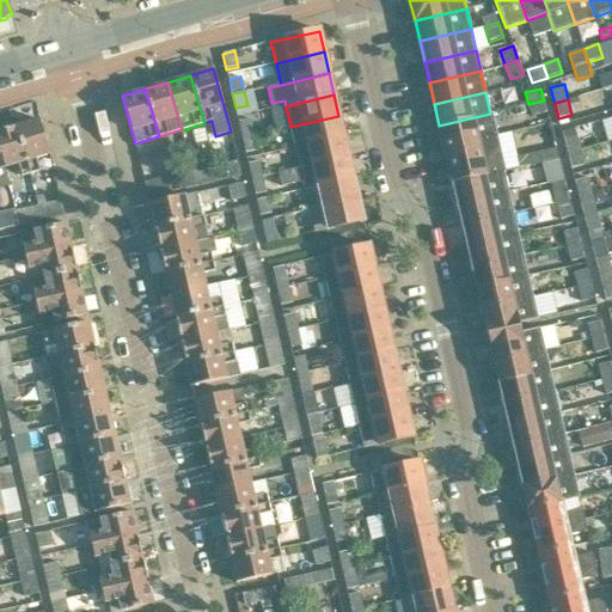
[(548,112),(544,101),(528,104),(532,117),(548,112)]
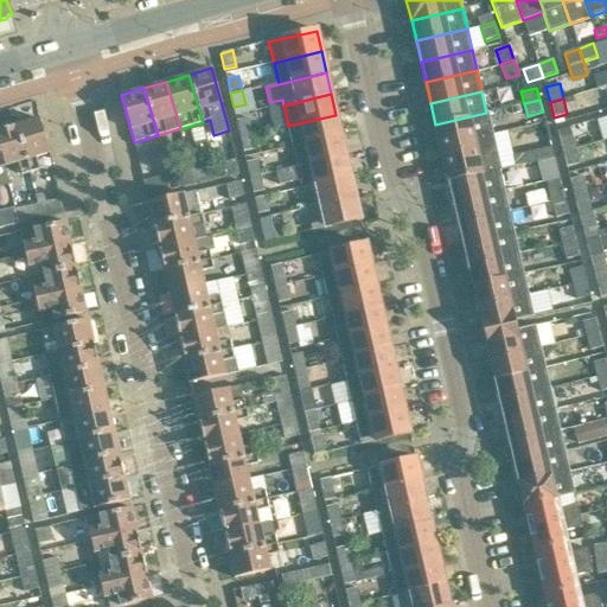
[(489,112),(486,113),(435,125),(442,163),(459,159),(455,144),(493,135),(489,112)]
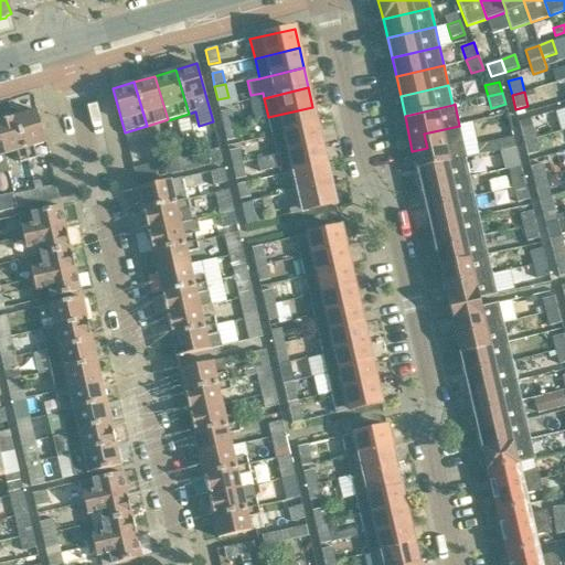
[(317,127),(312,107),(268,117),(273,137),(317,127)]
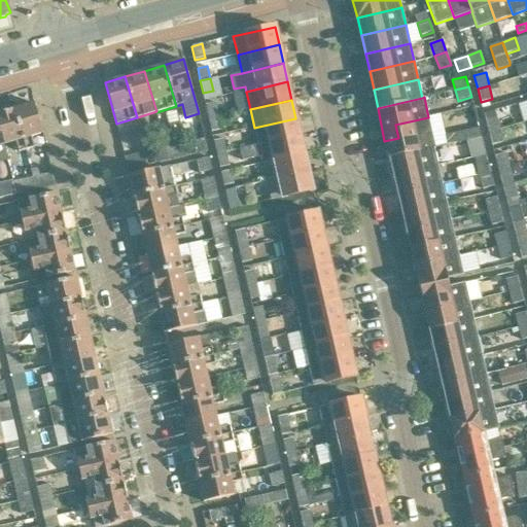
[(215,102),(206,104),(209,118),(218,116),(215,102)]
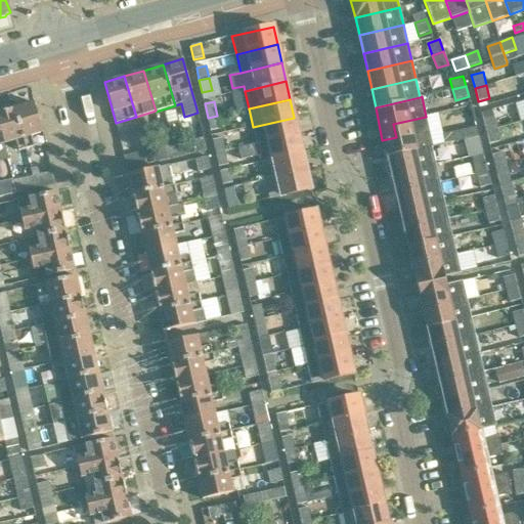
[(42,133),(34,102),(14,108),(27,148),(34,146),(31,136),(42,133)]
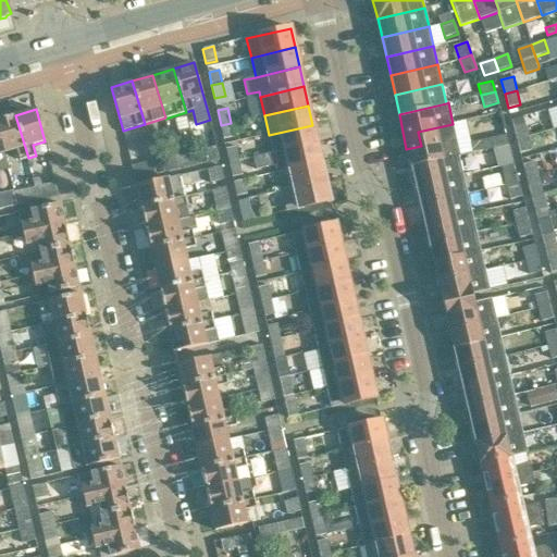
[(28,158),(15,115),(0,120),(0,137),(4,152),(16,149),(20,160),(28,158)]
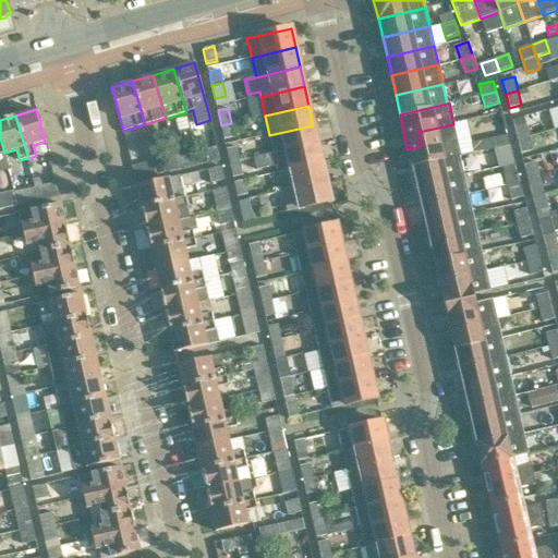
[(530,137),(524,117),(512,120),(518,141),(530,137)]
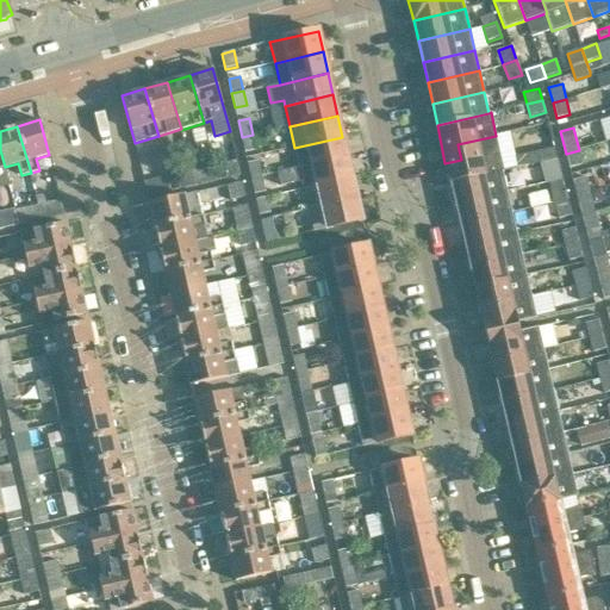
[(256,150),(253,135),(242,137),(246,153),(256,150)]
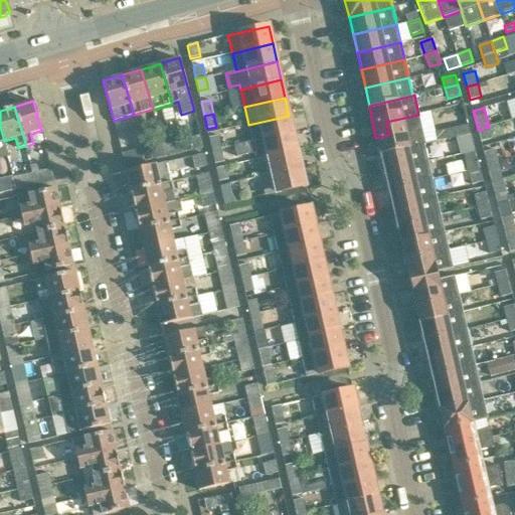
[(425,145),(418,115),(386,122),(389,135),(375,138),(378,152),(379,151),(380,155),(424,145),(425,145)]
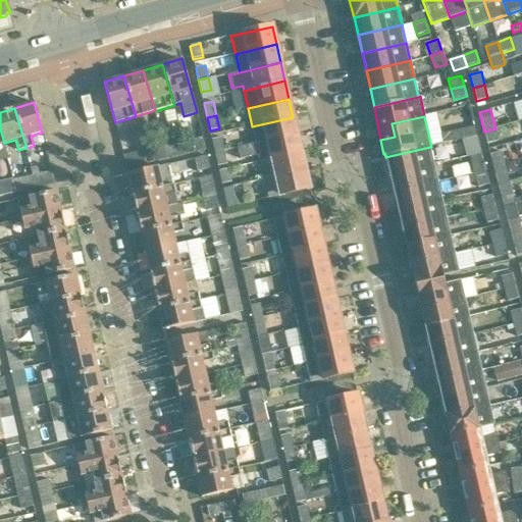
[(297,136),(293,117),(252,126),(256,145),(297,136)]
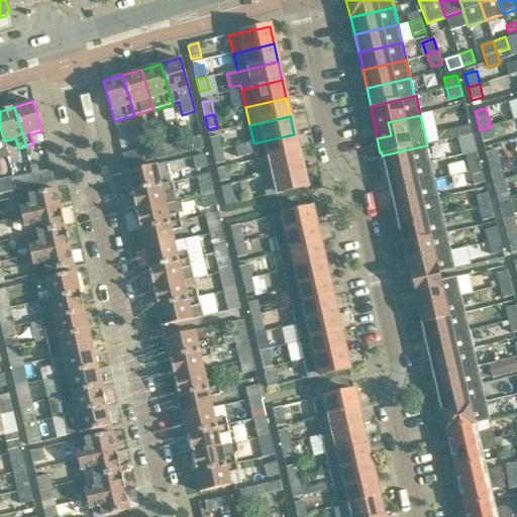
[(473,135),(470,125),(437,132),(439,143),(458,138),(473,135)]
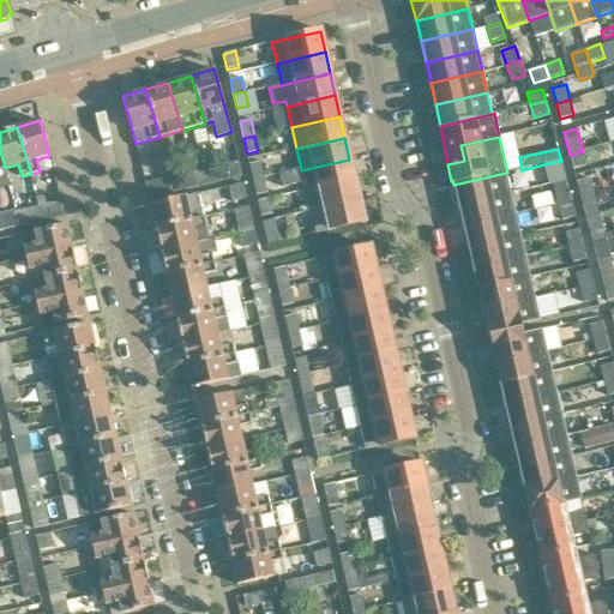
[(5,168),(0,151),(0,188),(11,186),(5,168)]
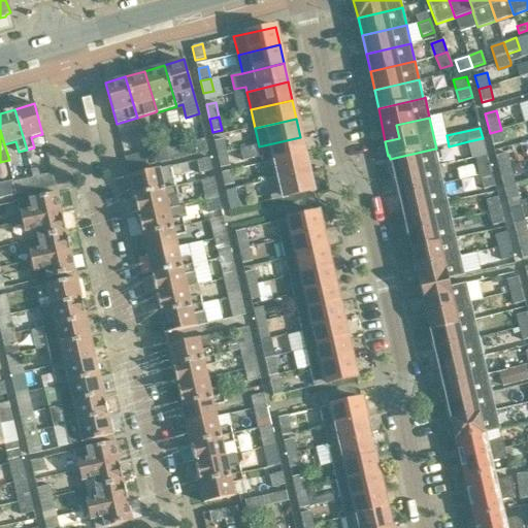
[(504,142),(501,130),(490,133),(493,145),(504,142)]
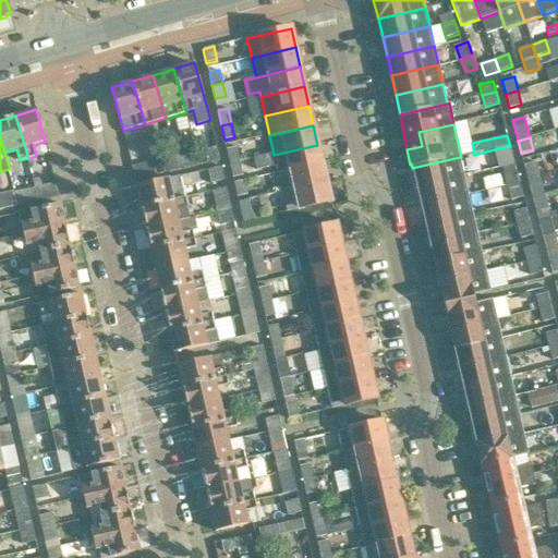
[(322,165),(317,145),(274,155),(255,159),(257,169),(276,165),(278,174),(322,165)]
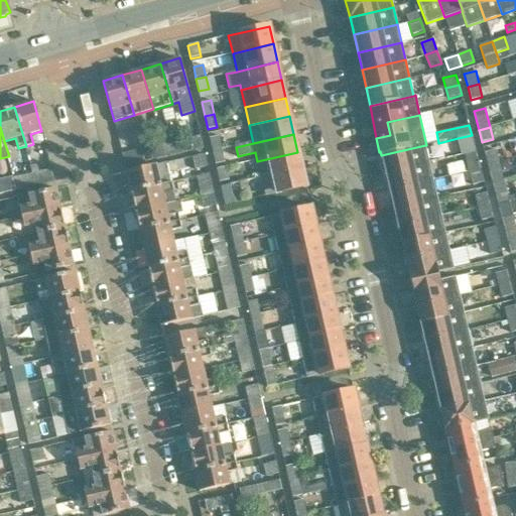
[(204,148),(201,135),(187,137),(190,151),(204,148)]
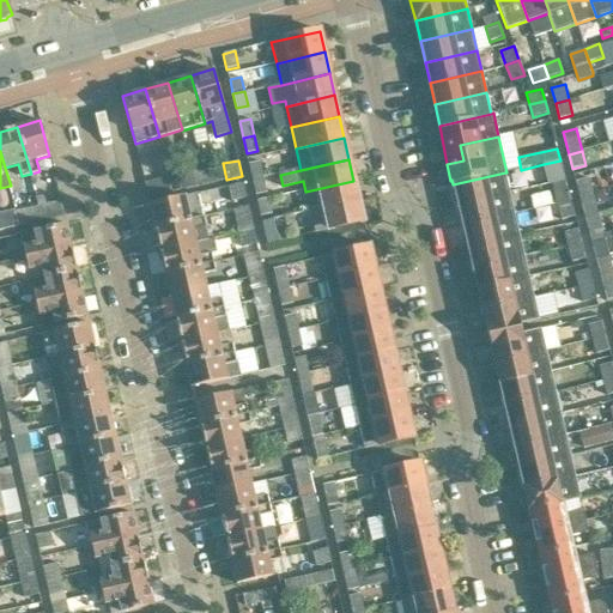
[(263,177),(260,161),(249,164),(253,180),(263,177)]
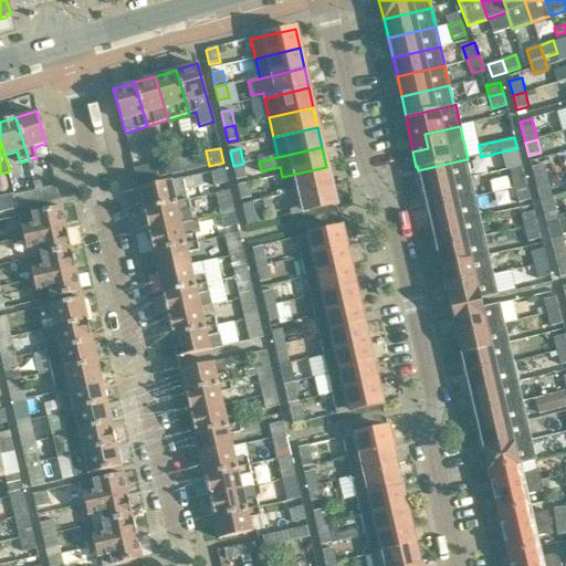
[(523,167),(517,148),(502,152),(506,171),(523,167)]
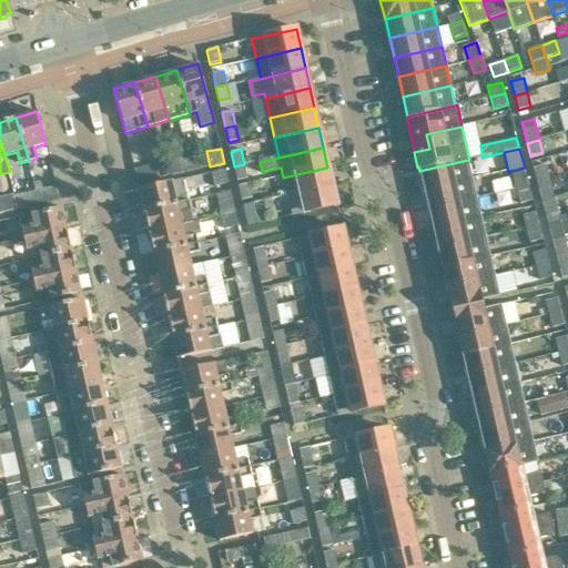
[(203,169),(199,153),(178,159),(181,173),(203,169)]
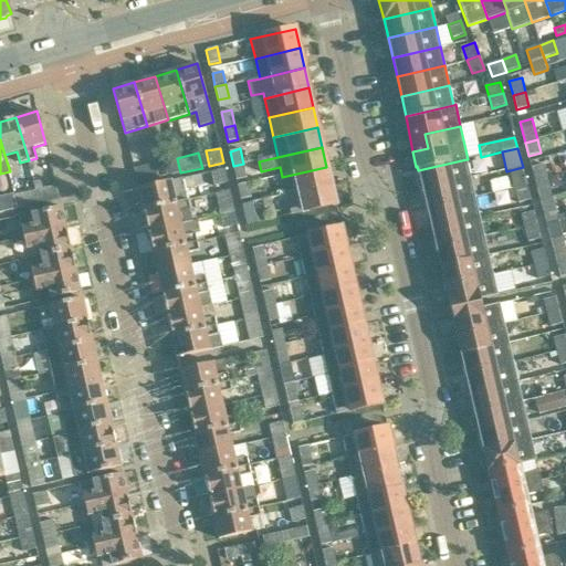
[(180,173),(177,158),(163,161),(166,176),(180,173)]
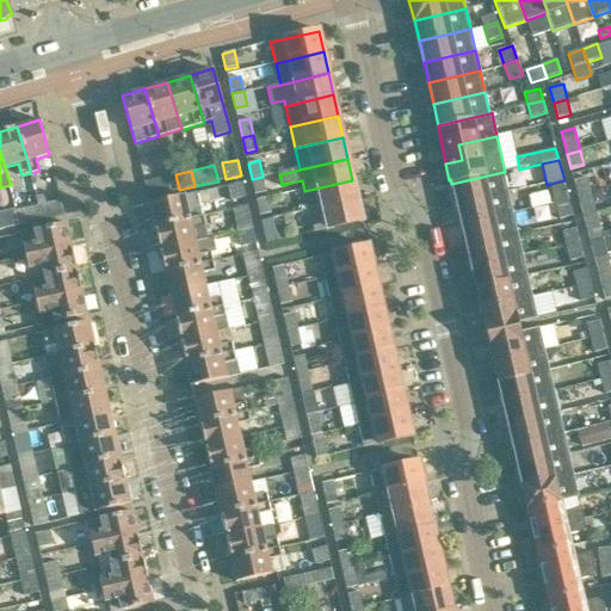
[(508,193),(504,172),(451,184),(456,205),(508,193)]
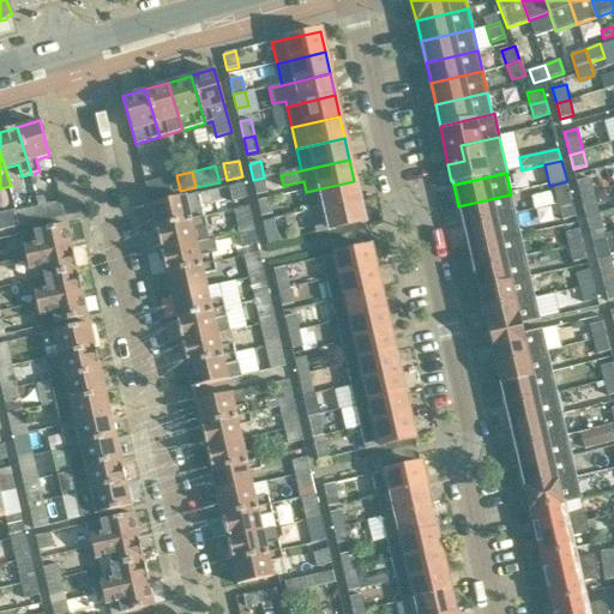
[(169,176),(160,179),(145,182),(148,197),(163,193),(173,192),(169,176)]
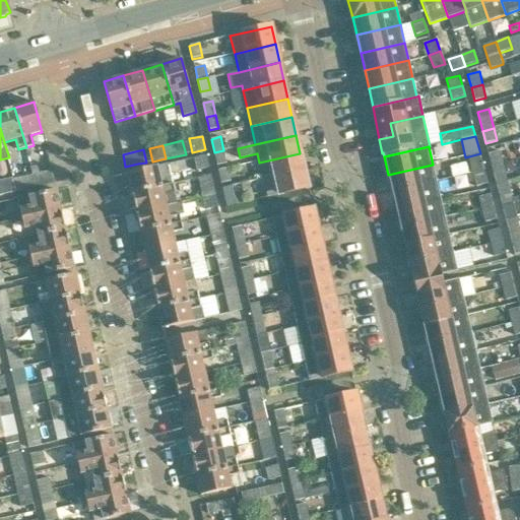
[(226,164),(223,150),(214,152),(217,166),(226,164)]
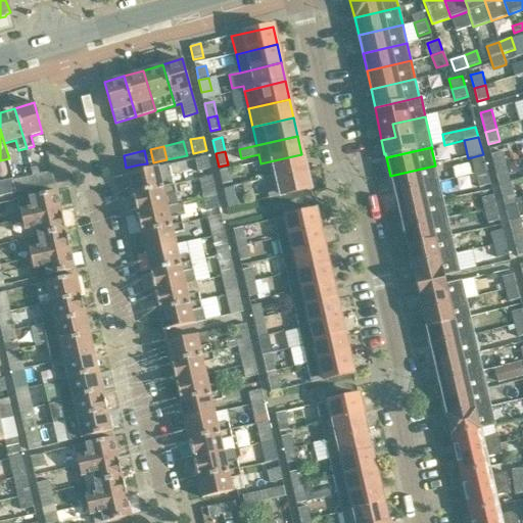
[(506,164),(503,152),(490,155),(494,168),(506,164)]
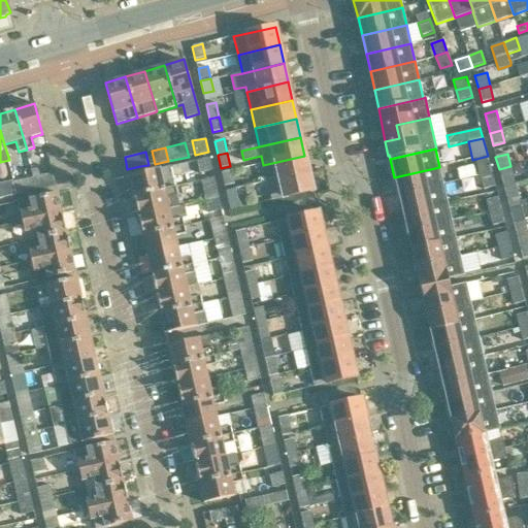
[(309,174),(304,156),(263,165),(267,184),(309,174)]
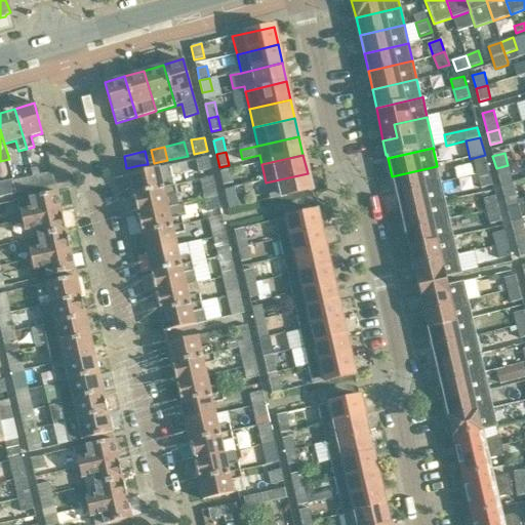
[(211,169),(208,156),(195,159),(198,172),(211,169)]
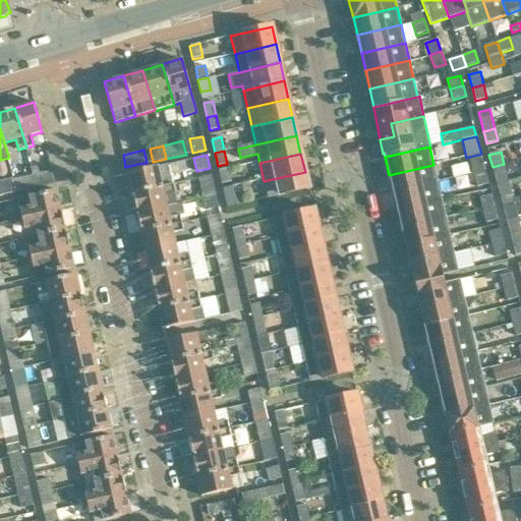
[(485,171),(481,159),(470,162),(473,174),(485,171)]
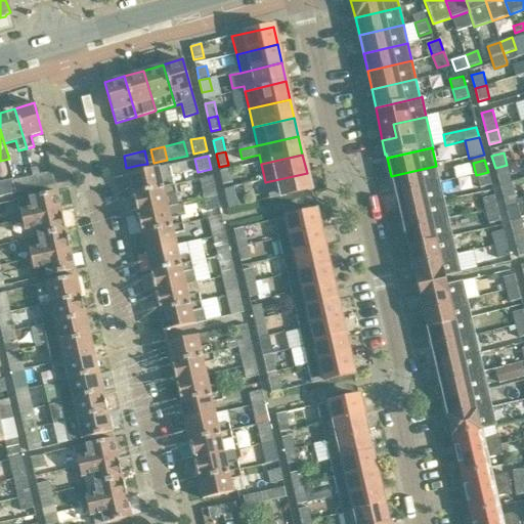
[(511,182),(507,165),(495,168),(499,185),(511,182)]
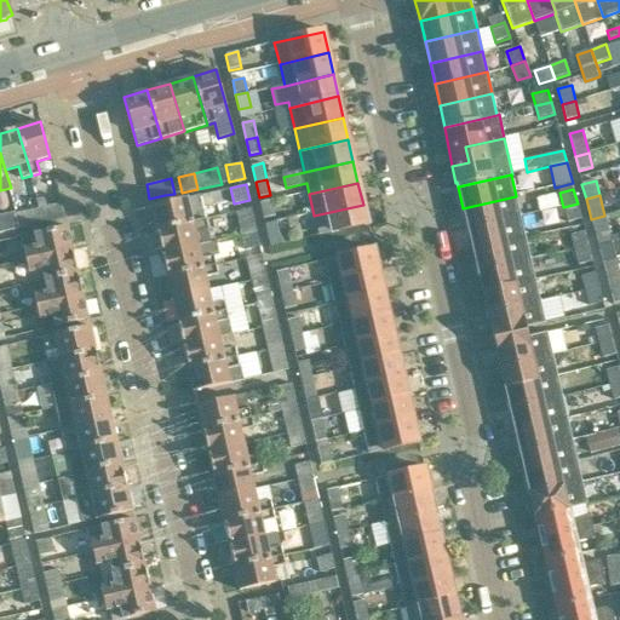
[(206,219),(204,211),(200,196),(189,200),(151,208),(156,230),(206,219)]
